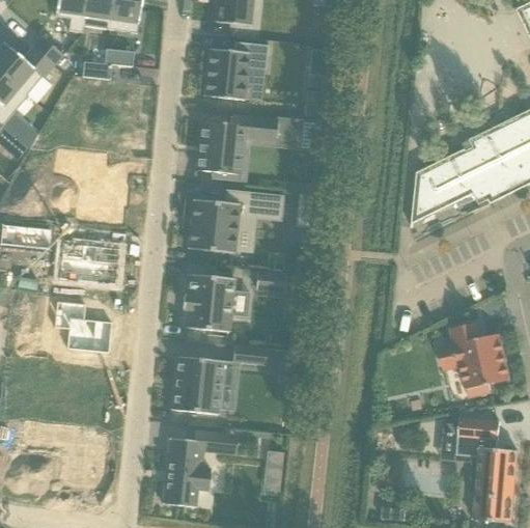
[(57,0),(55,16),(71,18),(68,29),(81,31),(86,0),(57,0)]
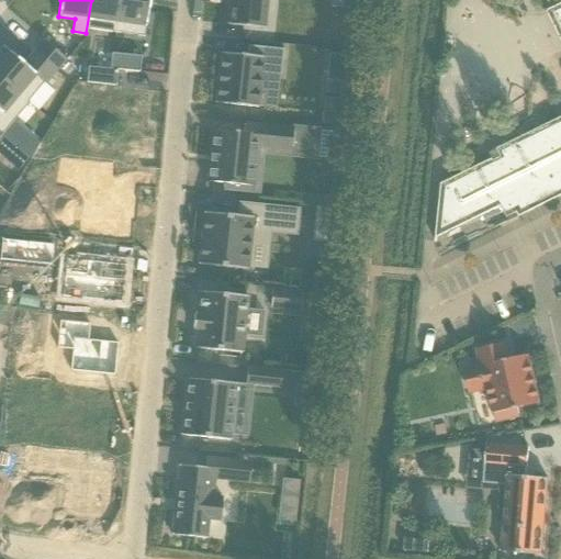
[(91,0),(86,33),(87,33),(88,26),(115,30),(120,0),(91,0)]
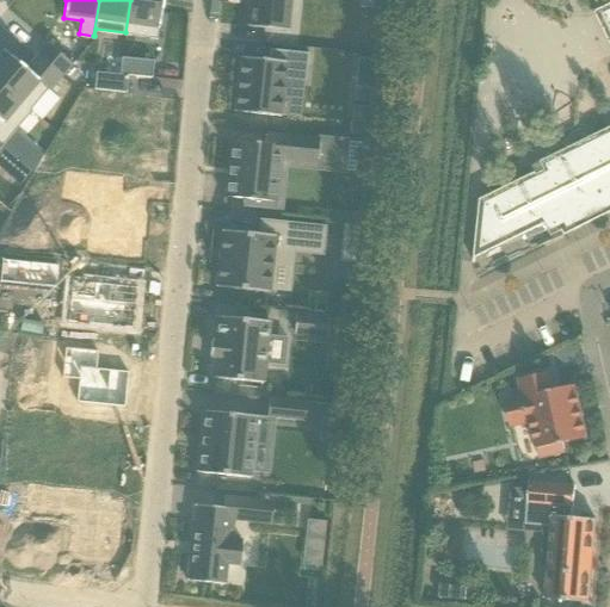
[(130,0),(125,32),(158,37),(161,8),(162,8),(164,0),(130,0)]
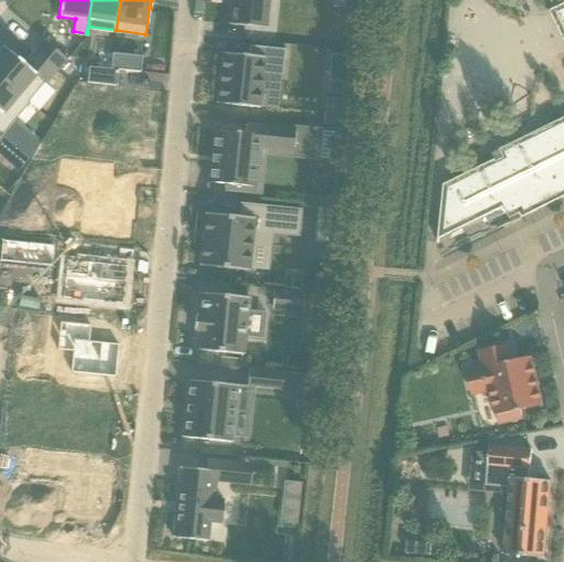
[(232,0),(230,22),(267,27),(269,0),(232,0)]
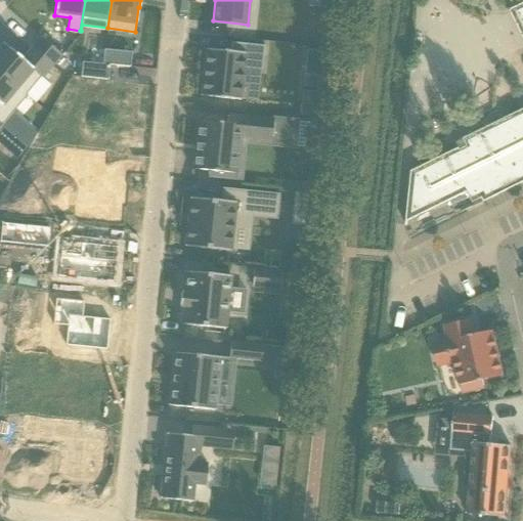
[(513,0),(521,17),(516,19),(522,33),(522,106),(464,136),(468,143),(461,147),(460,145),(412,169),(406,223),(407,222),(408,218),(468,189),(473,201),(483,196),(484,200),(522,180),(522,0),(513,0)]
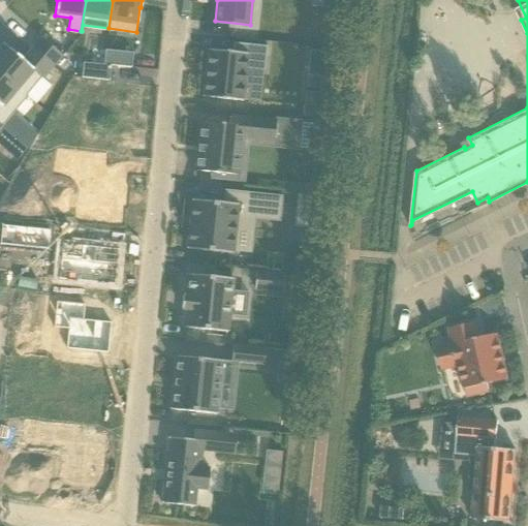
[(41,35),(32,47),(53,64),(63,53),(41,35)]
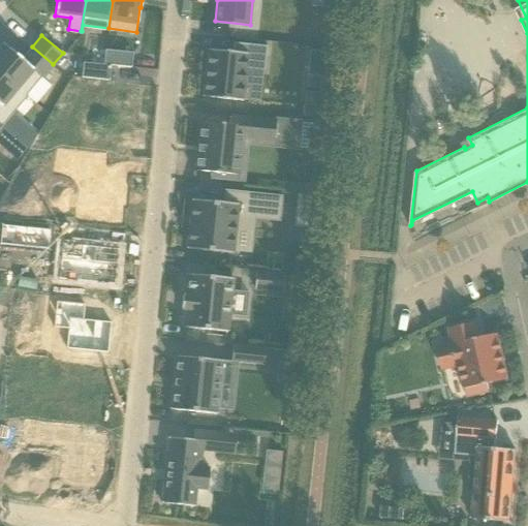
[(208,48),(204,94),(243,98),(246,65),(265,67),(268,43),(234,40),(233,50),(208,48)]
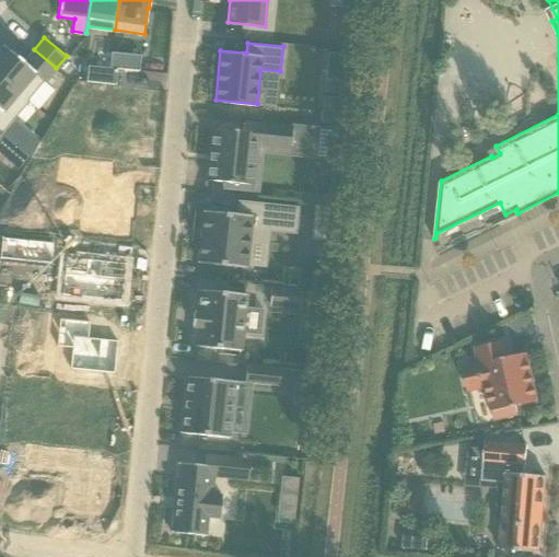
[(3,44),(0,47),(0,74),(30,100),(31,99),(28,97),(44,80),(45,81),(56,68),(34,49),(24,61),(3,44)]
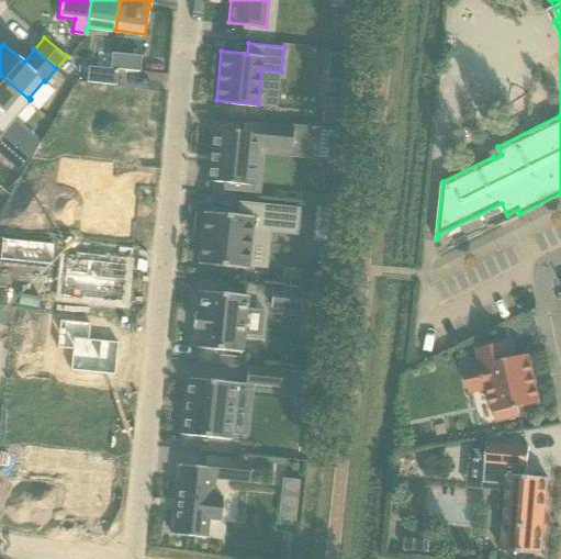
[(112,51),(111,66),(119,67),(139,69),(142,54),(112,51)]
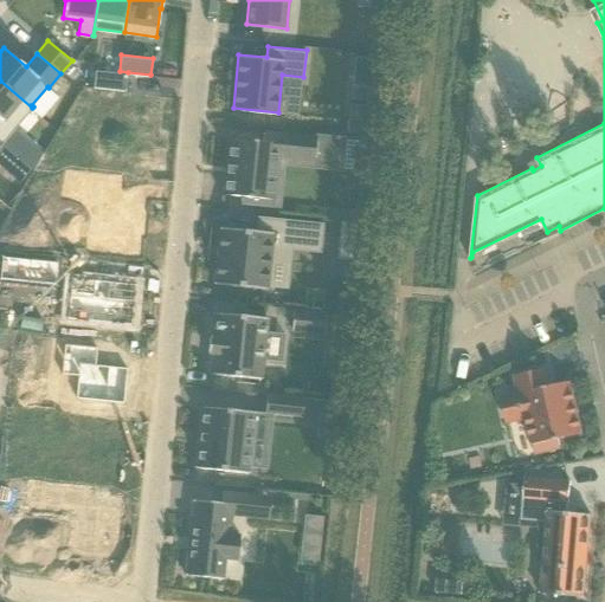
[(96,69),(94,86),(126,89),(128,72),(120,71),(96,69)]
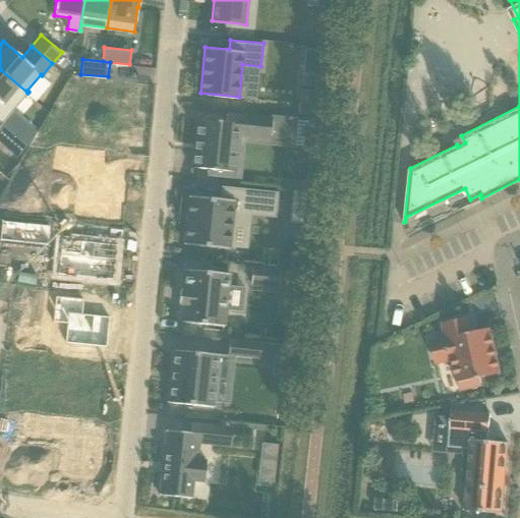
[(0,69),(0,120),(2,122),(27,93),(0,69)]
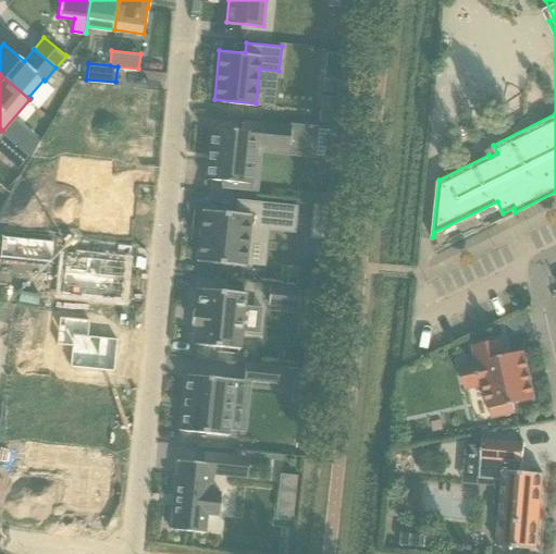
[(322,94),(319,120),(336,122),(340,96),(322,94)]
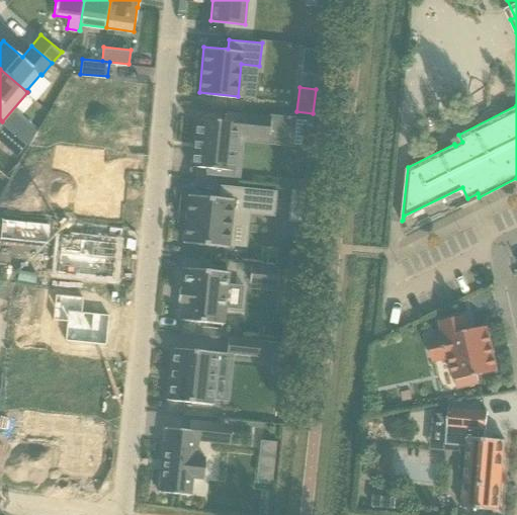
[(63,129),(61,148),(102,152),(121,154),(122,142),(127,142),(133,92),(98,89),(93,132),(63,129)]
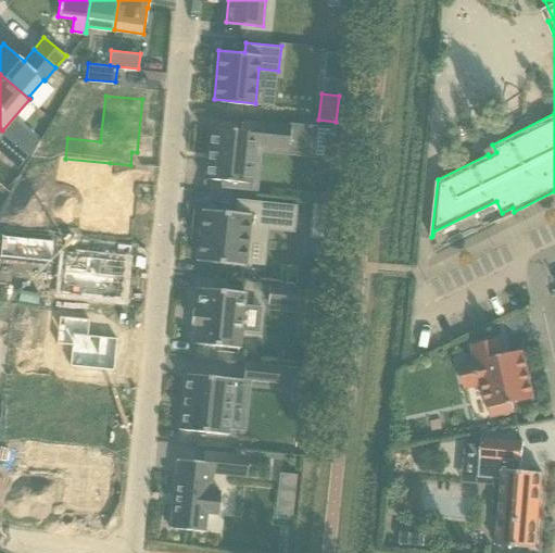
[(206,175),(205,177),(223,179),(223,186),(251,188),(255,142),(288,146),(290,125),(289,124),(242,120),(241,128),(211,125),(207,164),(206,175)]
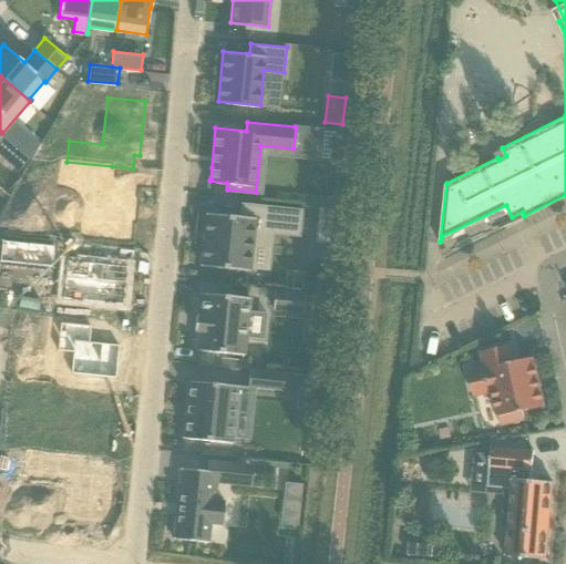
[(65,162),(63,181),(90,183),(84,231),(129,235),(131,216),(133,216),(135,202),(132,201),(134,182),(110,180),(112,166),(65,162)]
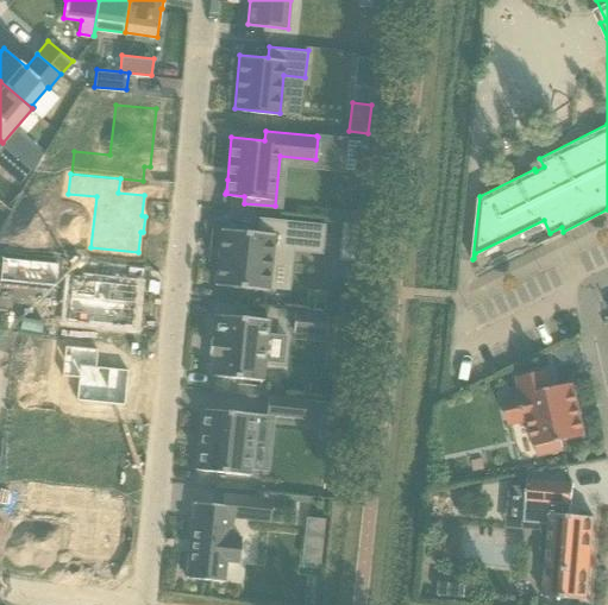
[(223,227),(217,284),(269,289),(273,246),(323,251),(325,224),(259,216),(258,231),(223,227)]
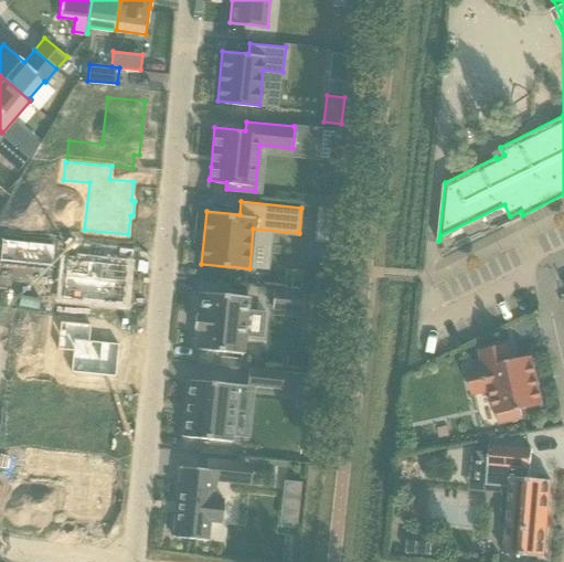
[(318,204),(314,240),(330,241),(333,207),(318,204)]
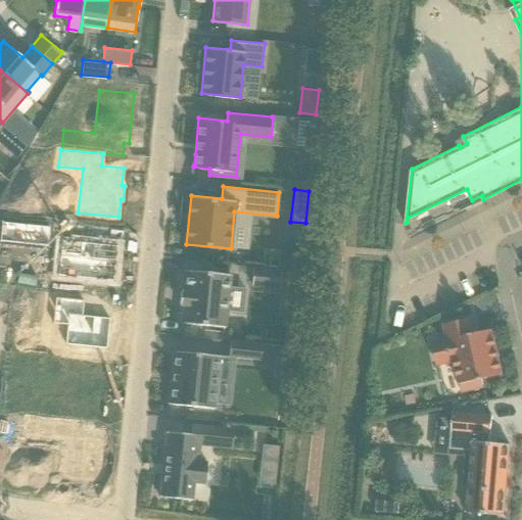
[(2,219),(0,235),(0,239),(48,244),(50,224),(2,219)]
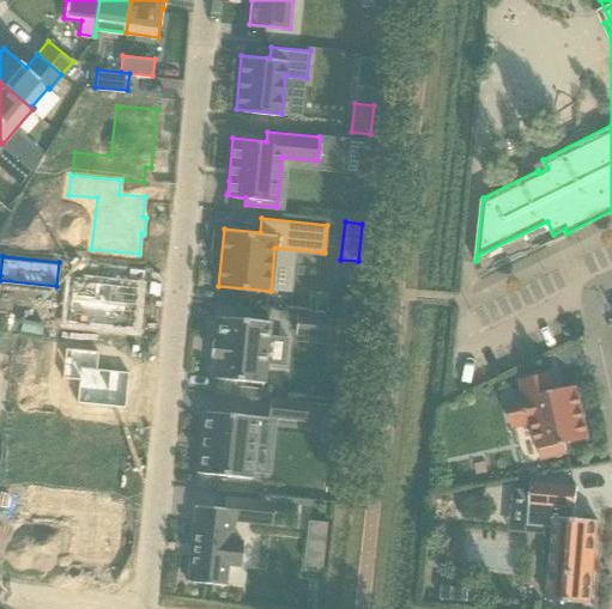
[(72,278),(67,321),(134,328),(139,285),(72,278)]
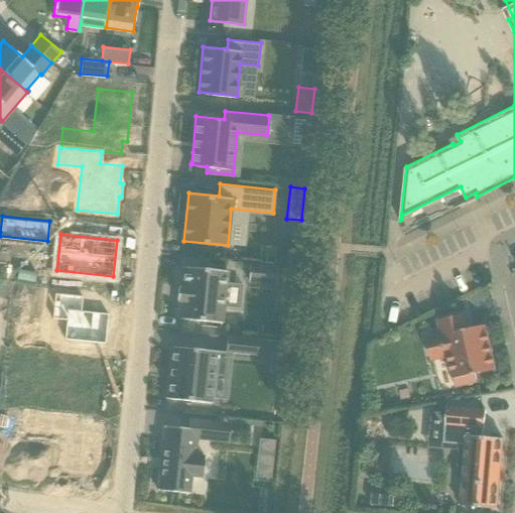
[(250,263),(248,279),(277,282),(278,266),(250,263)]
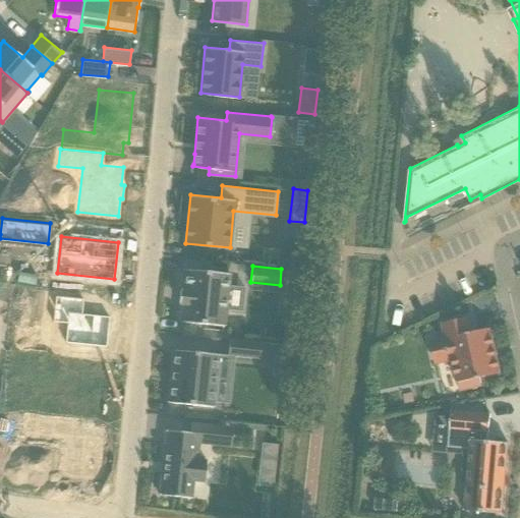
[(180,289),(179,301),(183,302),(181,321),(223,325),(224,325),(229,272),(184,268),(182,289),(180,289)]
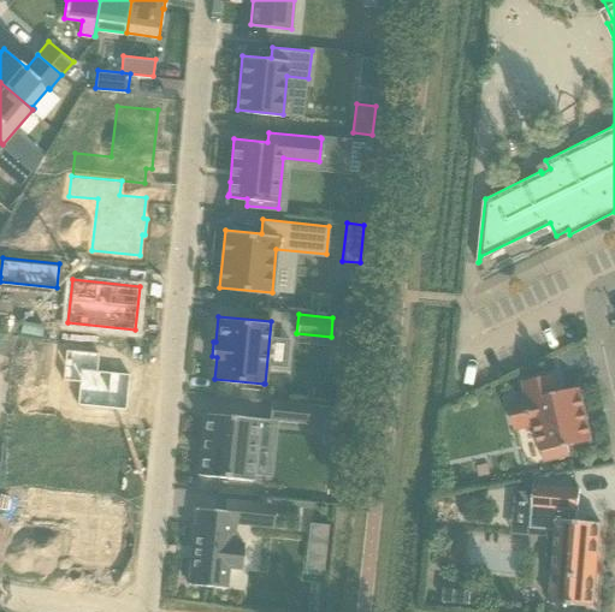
[(66,348),(63,379),(80,380),(77,403),(128,409),(131,372),(99,368),(100,351),(66,348)]
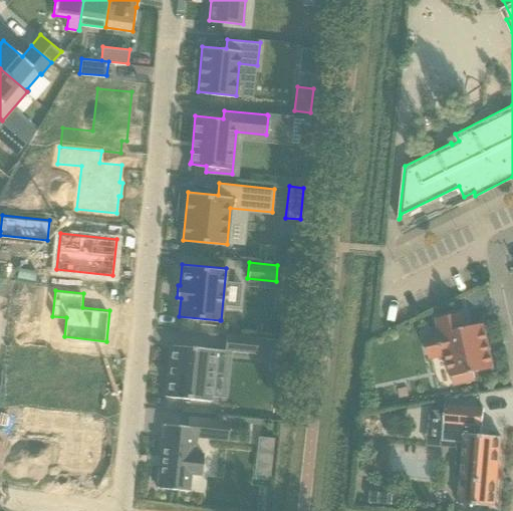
[(448,353),(455,384),(476,378),(474,370),(494,365),(484,322),(468,325),(465,310),(437,317),(445,353),(448,353)]
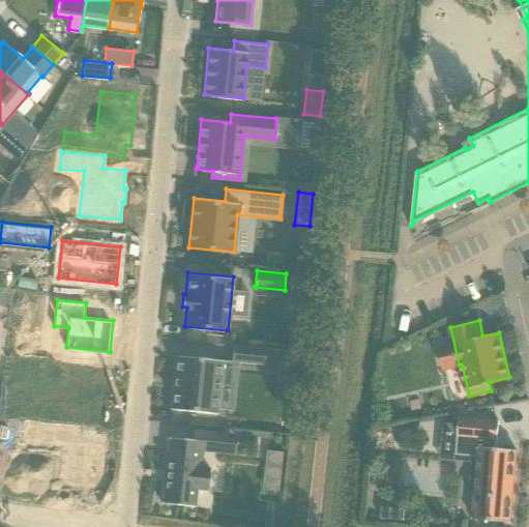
[(234,344),(232,360),(265,363),(267,347),(234,344)]
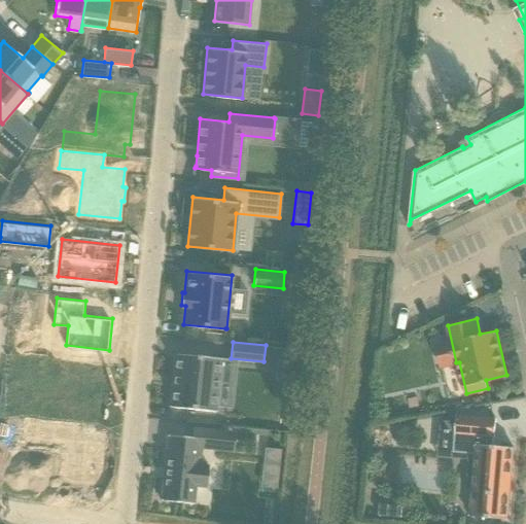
[(176,352),(171,406),(216,410),(221,357),(176,352)]
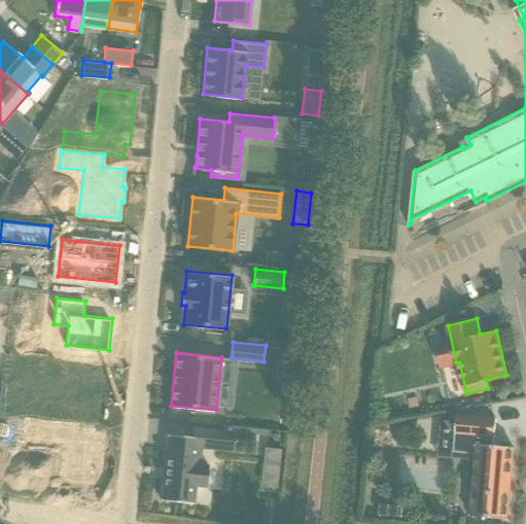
[(49,402),(47,418),(72,421),(73,413),(102,415),(106,375),(77,372),(78,359),(55,356),(53,374),(65,376),(62,403),(49,402)]
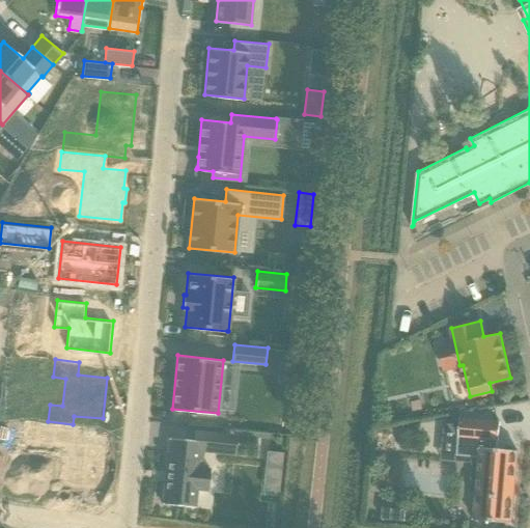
[(498,440),(499,440),(501,420),(461,417),(457,453),(479,455),(474,519),(512,522),(519,449),(498,447),(498,440)]
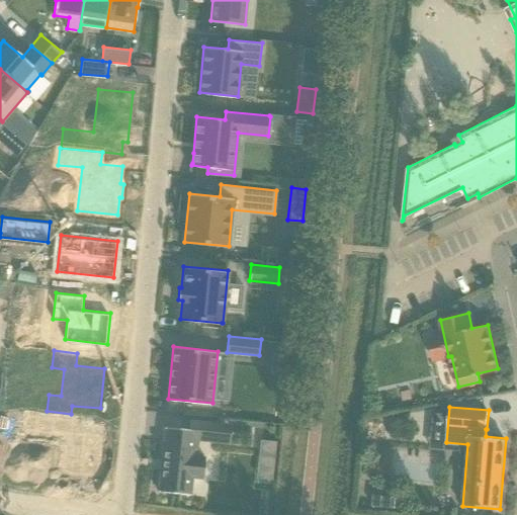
[(25,413),(23,428),(67,432),(63,470),(98,475),(102,434),(73,431),(74,418),(25,413)]
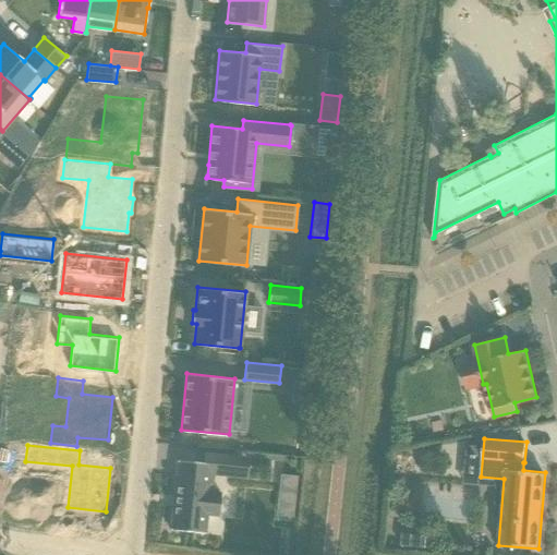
[(178,459),(171,529),(206,532),(208,514),(218,515),(221,491),(212,491),(214,473),(237,475),(238,455),(205,451),(204,461),(178,459)]
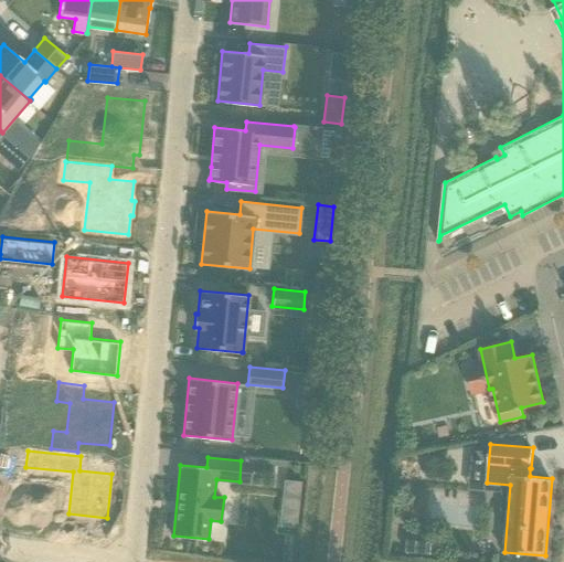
[(407,538),(406,551),(432,553),(433,540),(407,538)]
